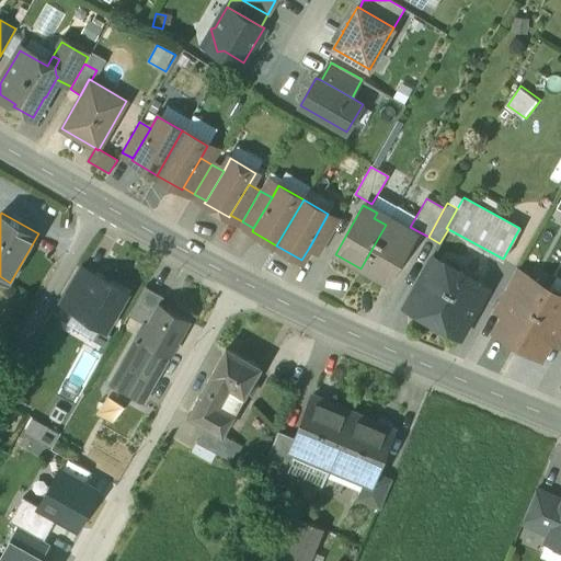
[(327,216),(309,248),(320,254),(338,222),(327,216)]
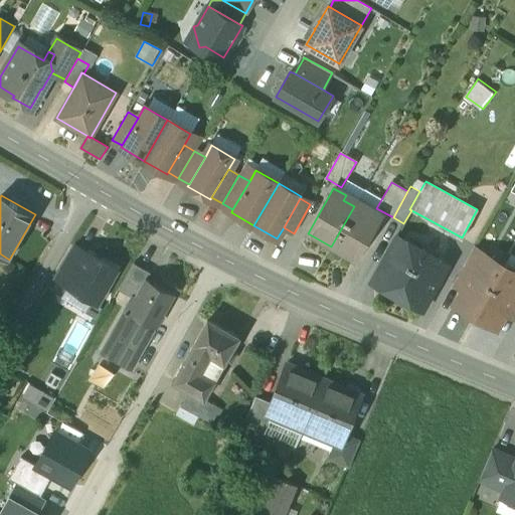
[(364,212),(354,206),(331,246),(354,260),(380,215),(367,207),(364,212)]
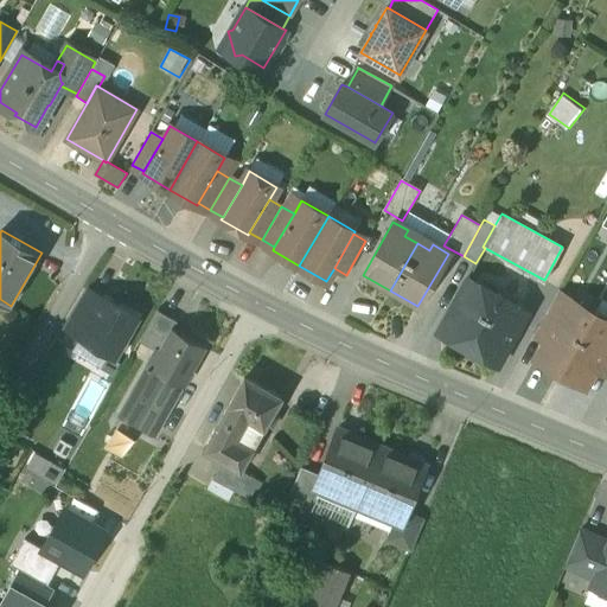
[(522,308),(466,278),(436,332),(466,349),(468,344),(499,360),(523,317),(522,315),(521,312),(522,308)]
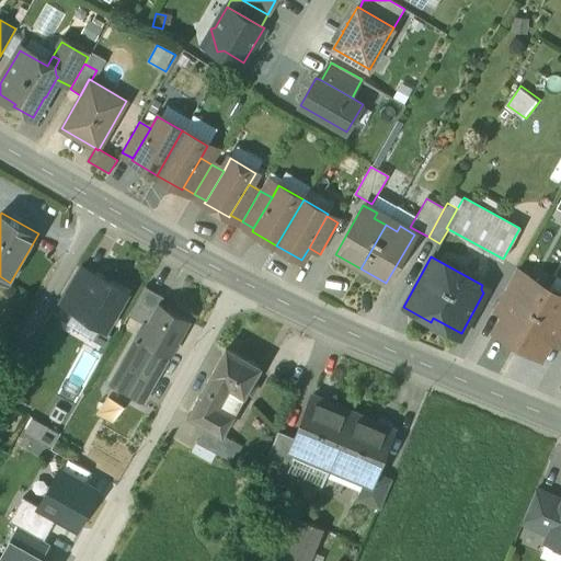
[(516,267),(502,294),(512,299),(514,300),(528,274),(516,267)]
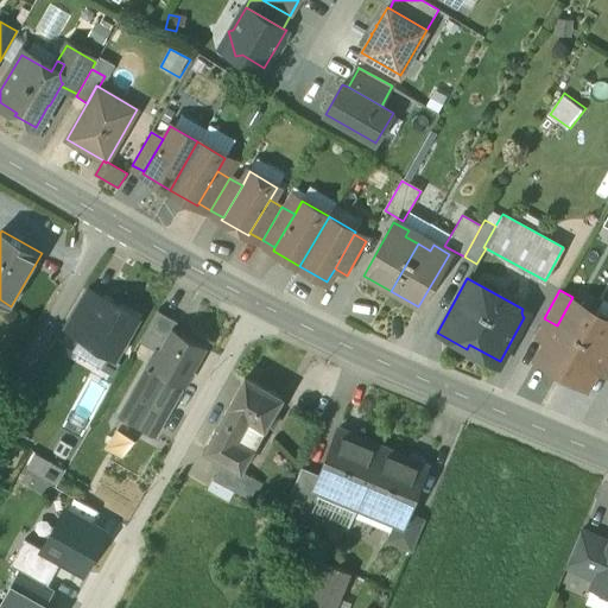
[(89,291),(67,330),(81,339),(103,299),(89,291)]
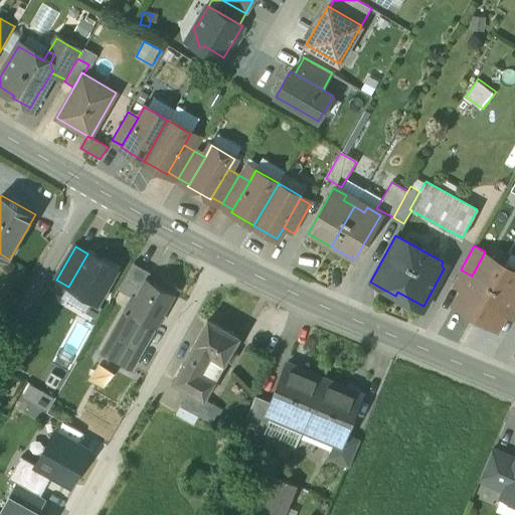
[(472,276),(470,275),(454,304),(475,317),(505,263),(485,251),(472,276)]
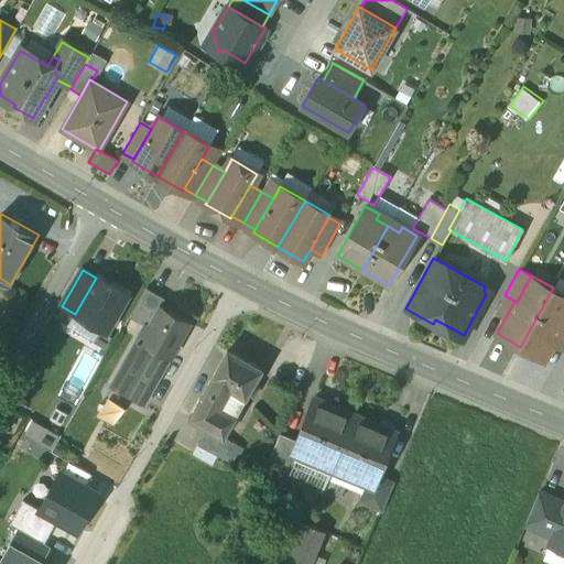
[(127,295),(96,278),(75,314),(106,332),(127,295)]
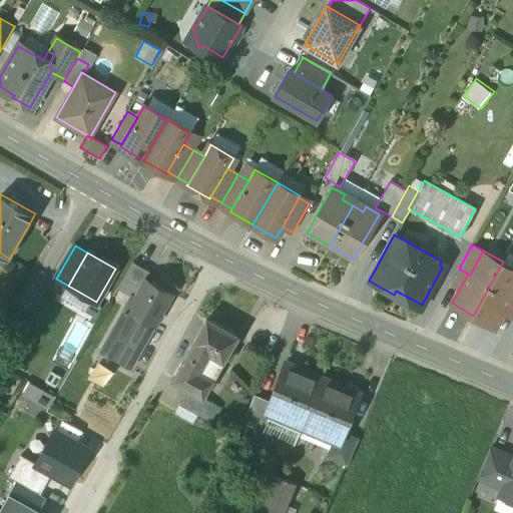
[(512,267),(503,262),(473,316),(494,327),(499,319),(511,298),(509,296),(512,288),(512,267)]
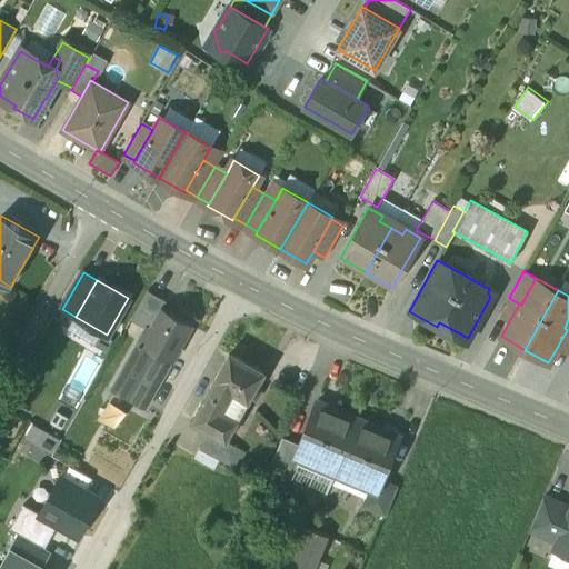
[(146,292),(129,321),(146,330),(146,329),(150,331),(161,310),(162,311),(167,305),(146,292)]
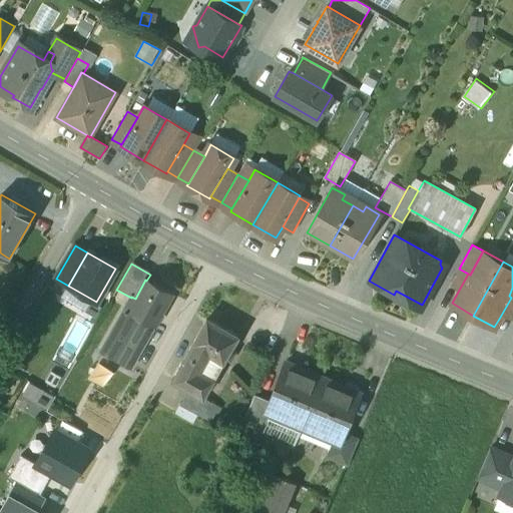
[(146,281),(145,280),(135,299),(131,297),(131,298),(127,305),(124,310),(154,327),(172,295),(146,281)]
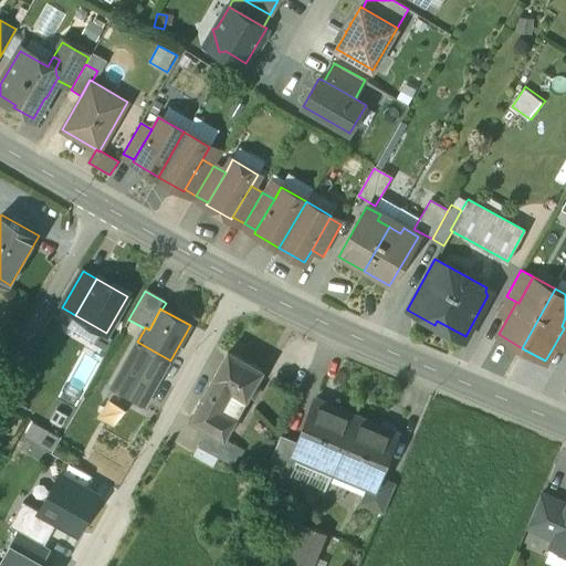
[(124,327),(140,336),(145,328),(128,320),(124,327)]
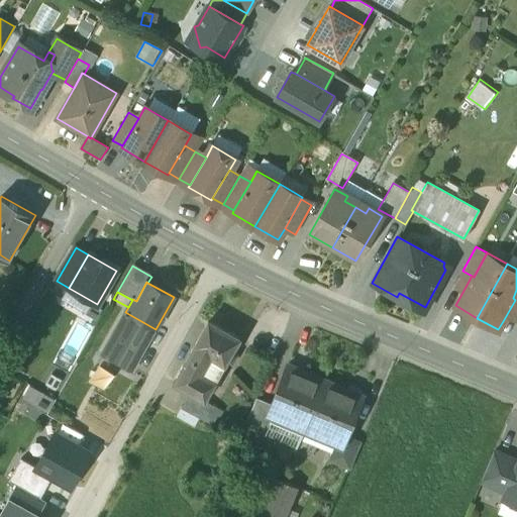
[(513,327),(516,320),(516,300),(515,300),(503,321),(513,327)]
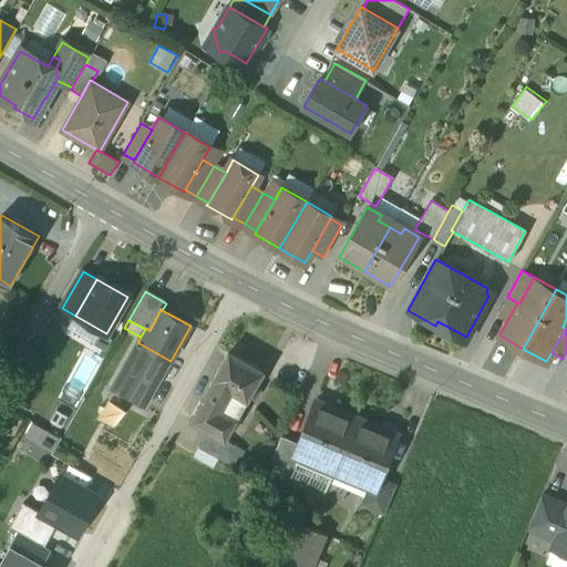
[(171,361),(137,342),(119,374),(152,393),(171,361)]
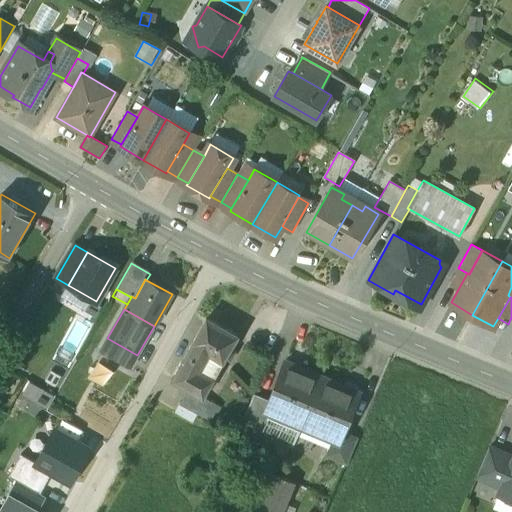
[(238,335),(206,318),(192,344),(209,354),(223,362),(225,358),(229,351),(238,335)]
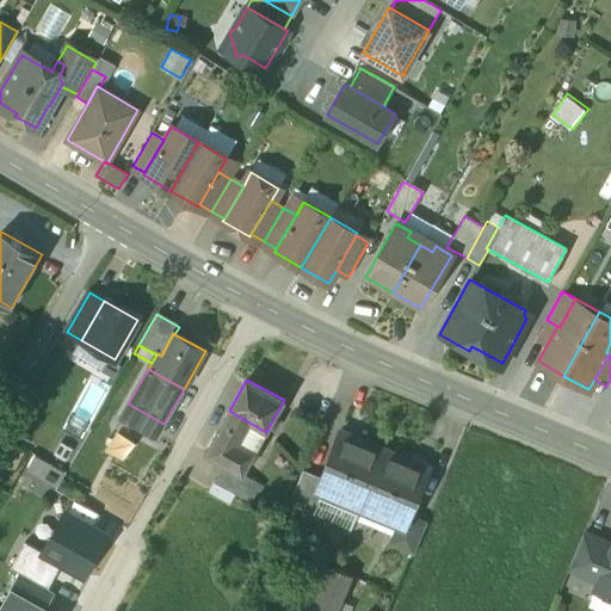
[(164,424),(128,403),(119,420),(155,439),(164,424)]
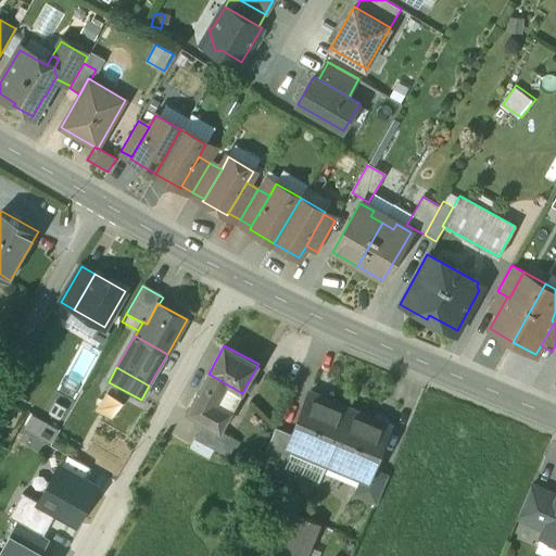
[(227,384),(209,374),(198,391),(217,402),(227,384)]
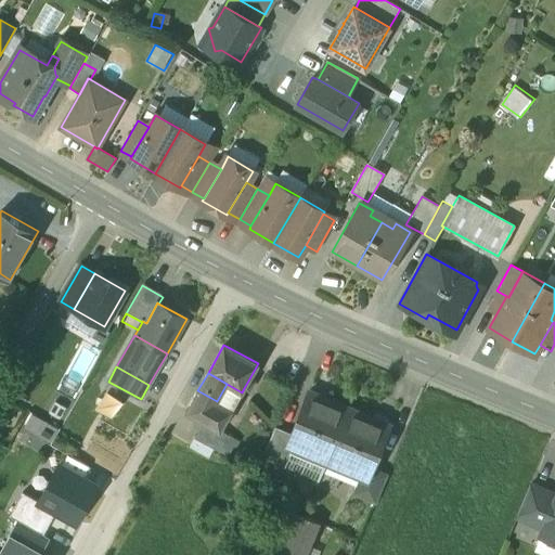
[(248,381),(244,388),(248,391),(254,383),(248,381)]
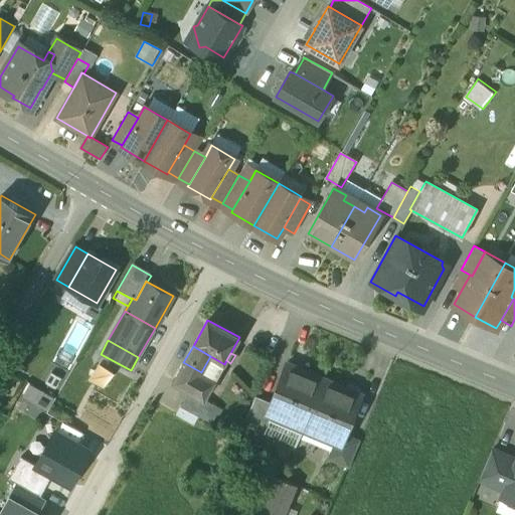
[(224,364),(210,356),(201,372),(183,362),(171,383),(187,392),(202,401),(224,364)]
